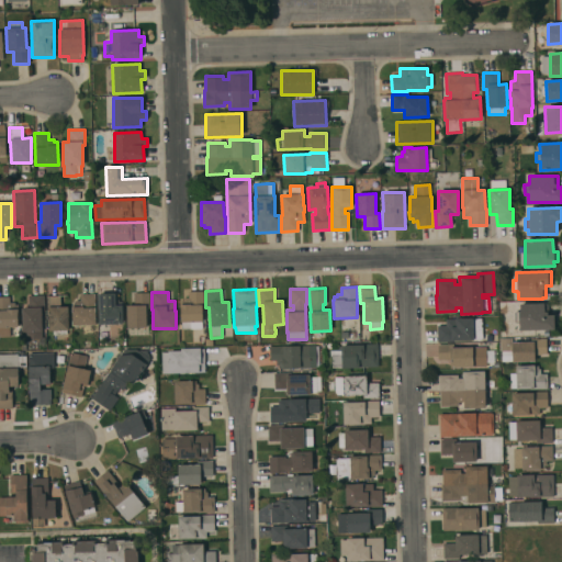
[(203,292),(203,307),(202,307),(202,322),(202,329),(181,329),(181,323),(180,323),(180,308),(179,301),(183,301),(182,299),(188,298),(188,292),(203,292)]
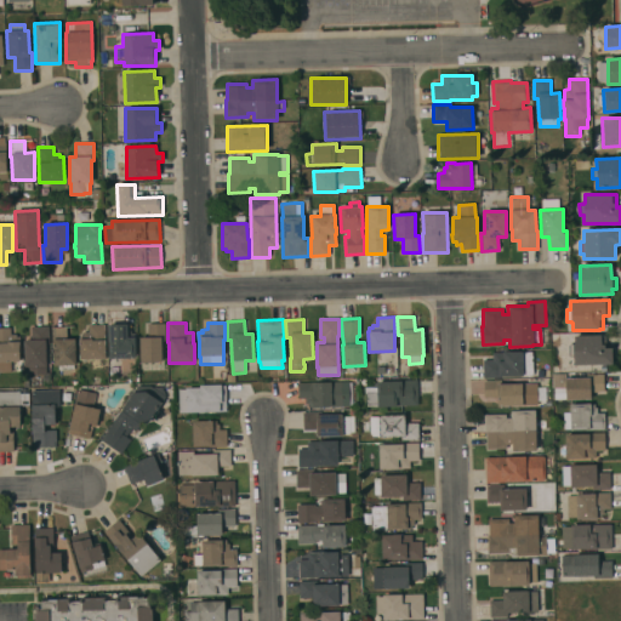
[(140,337),(148,337),(147,324),(165,324),(165,341),(161,341),(161,363),(140,363),(140,337)]
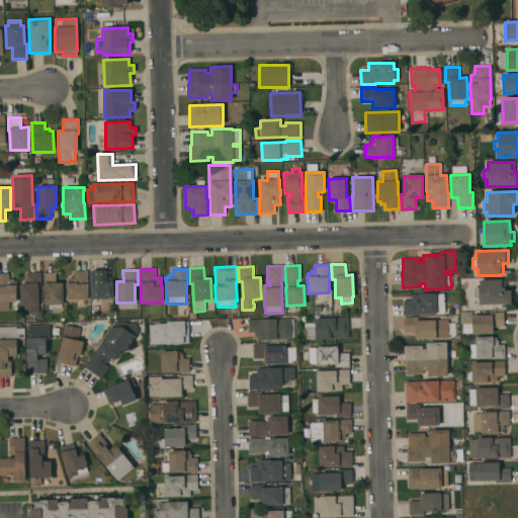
[(85,299),(85,304),(77,304),(77,299),(66,300),(66,283),(67,283),(67,279),(69,279),(69,277),(74,277),(74,271),(87,271),(88,299),(85,299)]
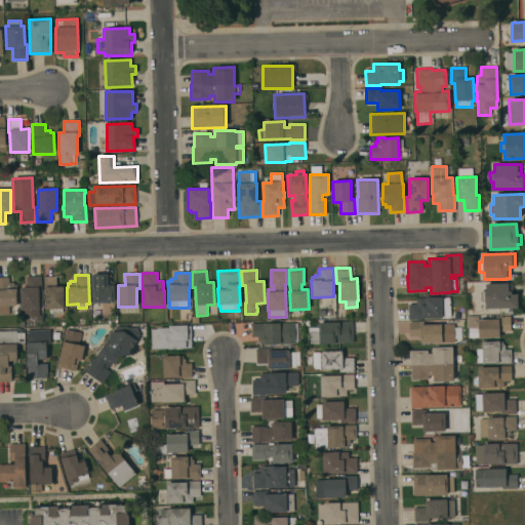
[(92,304),(92,289),(90,289),(90,275),(108,275),(108,280),(111,280),(111,282),(114,282),(114,304),(92,304)]
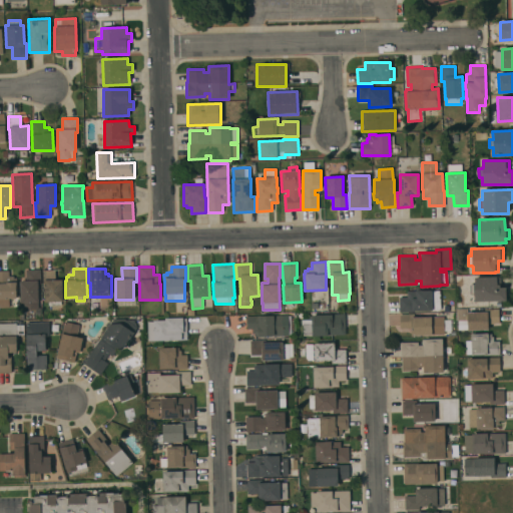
[(20,282),(25,281),(25,270),(40,270),(40,285),(38,285),(38,303),(37,303),(37,308),(24,308),(24,303),(20,303),(20,282)]
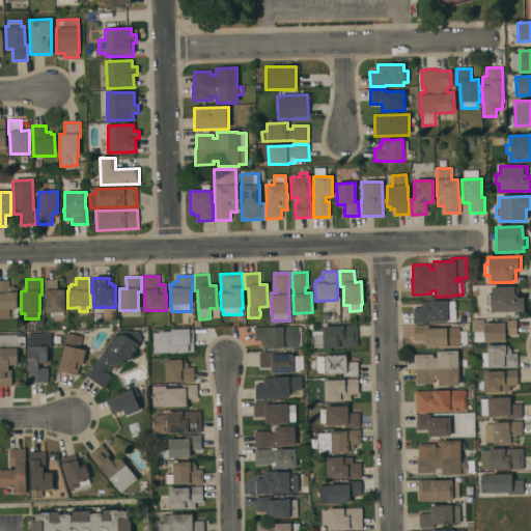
[(0,280),(8,280),(8,286),(14,286),(14,287),(17,287),(17,309),(9,309),(9,318),(0,318),(0,280)]
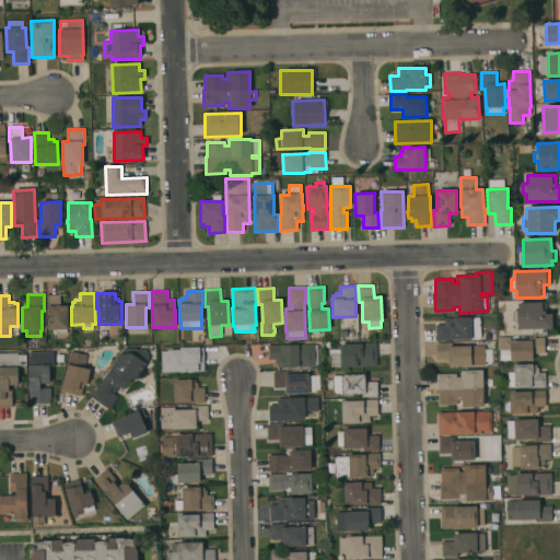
[(68,329),(66,329),(66,334),(53,334),(53,329),(48,330),(48,310),(46,310),(46,295),(59,295),(60,306),(68,305),(68,329)]
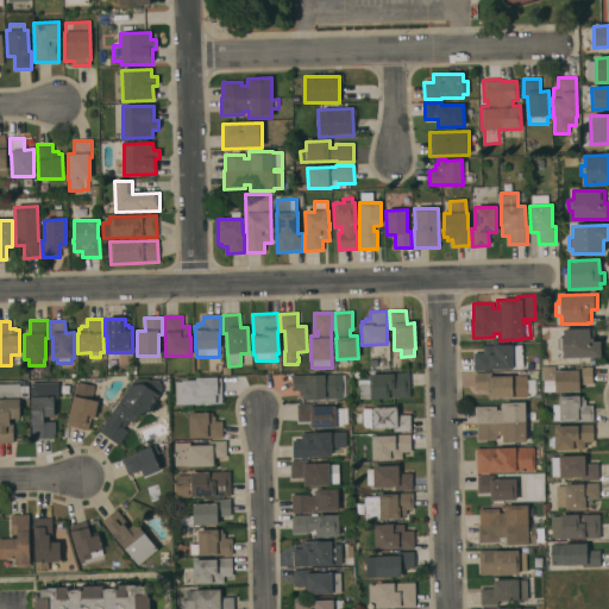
[(563,359),(563,350),(558,350),(558,339),(562,339),(562,338),(563,338),(563,330),(594,330),(594,341),(600,341),(601,358),(563,359)]
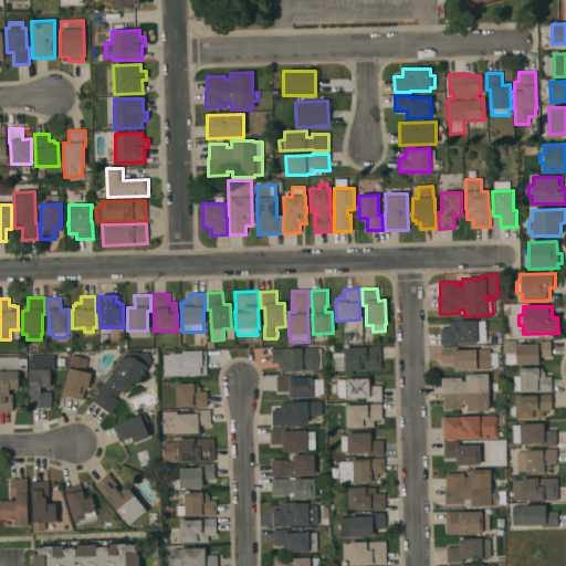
[(485,343),(457,344),(457,345),(440,345),(440,328),(449,328),(448,322),(477,321),(485,321),(485,343)]
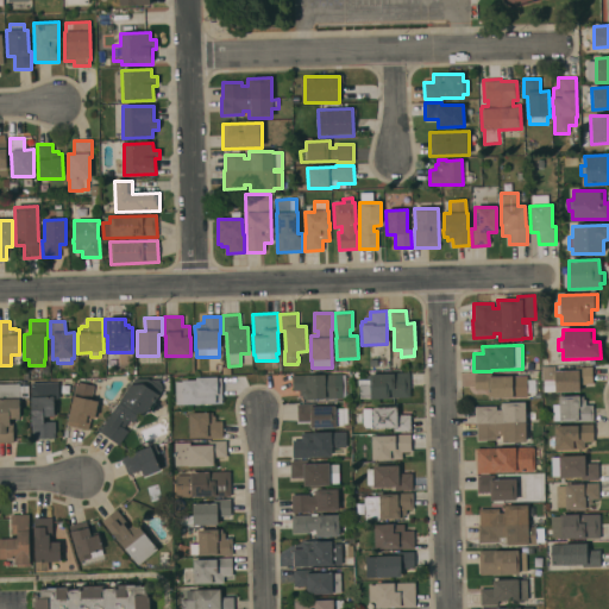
[(554,393),(554,391),(544,393),(544,381),(541,381),(540,368),(554,366),(554,371),(575,370),(575,368),(591,368),(592,384),(579,385),(579,391),(554,393)]
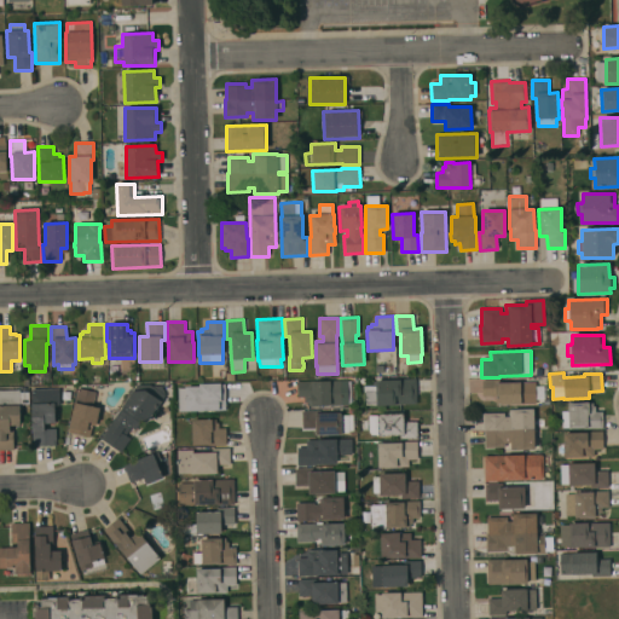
[(416,404),(376,405),(365,405),(365,392),(364,393),(363,386),(376,386),(376,381),(397,380),(415,379),(416,404)]
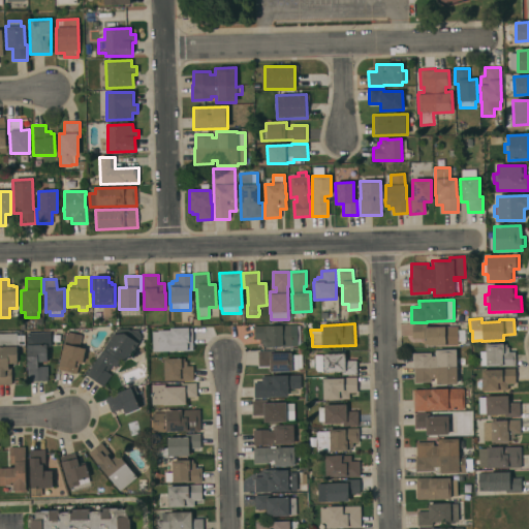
[(424,346),(424,339),(412,340),(411,324),(427,324),(427,328),(457,327),(458,345),(424,346)]
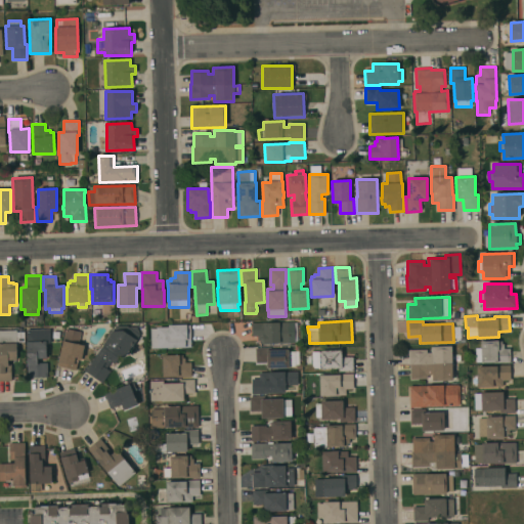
[(260,344),(260,341),(257,341),(257,337),(252,337),(251,323),(289,322),(293,322),(294,335),(289,335),(289,343),(260,344)]
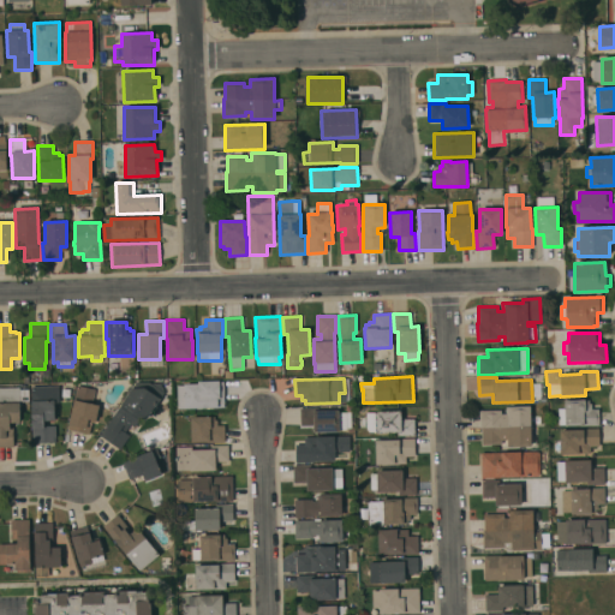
[(100,436),(136,383),(142,382),(149,382),(153,384),(154,383),(161,383),(163,390),(162,392),(165,393),(160,400),(159,400),(145,421),(141,418),(135,428),(130,424),(125,433),(129,436),(119,449),(100,436)]
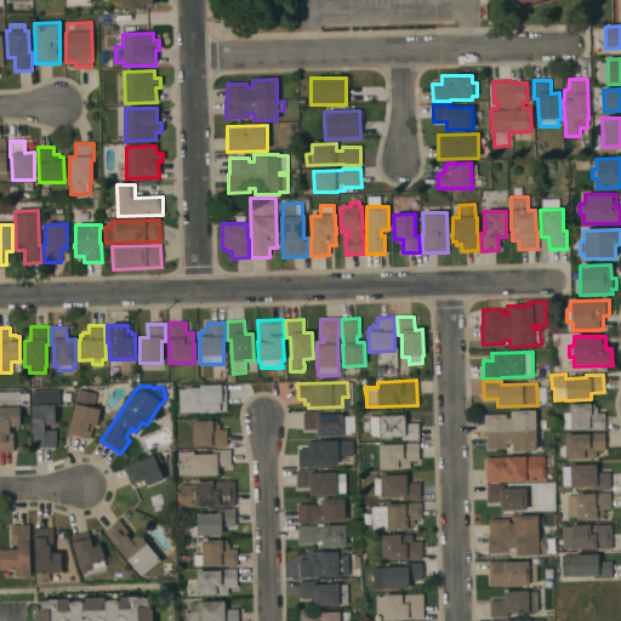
[(186,388),(208,388),(208,387),(226,387),(226,404),(217,405),(217,411),(206,411),(206,412),(187,412),(186,388)]
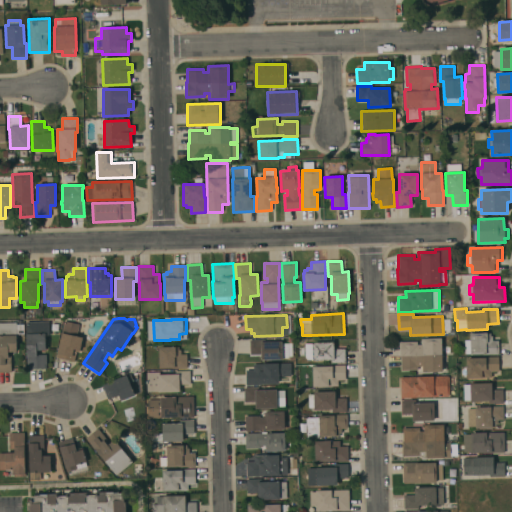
[(25,322),(49,321),(49,335),(45,335),(46,350),(36,350),(36,355),(46,355),(46,369),(26,369),(25,322)]
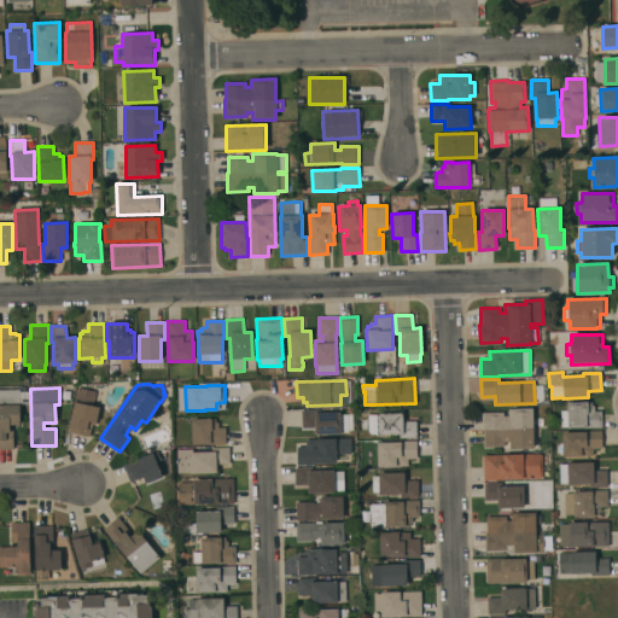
[(68,432),(77,388),(95,391),(93,406),(99,408),(95,425),(92,425),(89,437),(68,432)]
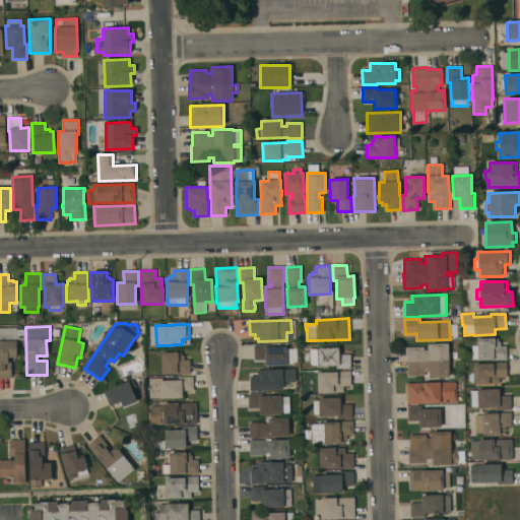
[(0,327),(1,327),(1,328),(16,328),(16,330),(23,330),(23,340),(17,340),(17,341),(16,341),(16,358),(8,358),(8,362),(10,362),(11,378),(0,378),(0,327)]
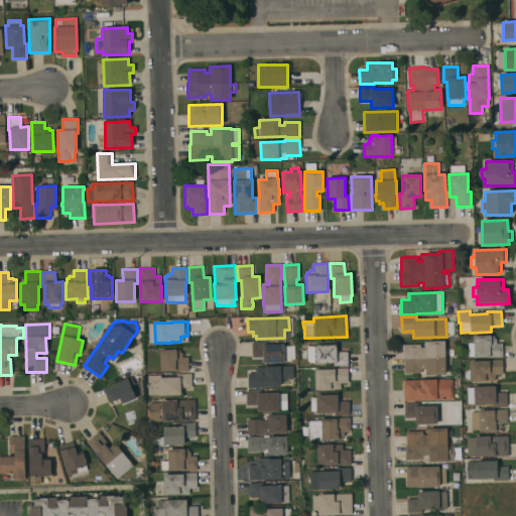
[(494,336),(494,339),(496,339),(496,343),(502,343),(502,357),(474,358),(474,357),(468,357),(468,343),(474,343),(473,336),(494,336)]
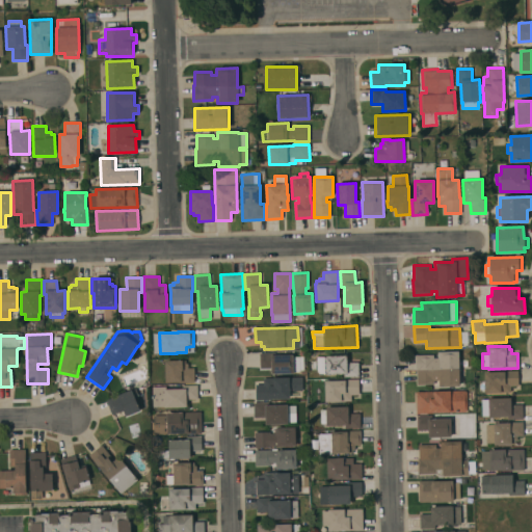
[(459,387),(440,387),(439,387),(439,380),(433,380),(434,384),(417,384),(416,371),(415,371),(415,355),(432,355),(433,358),(437,358),(437,352),(458,351),(459,387)]
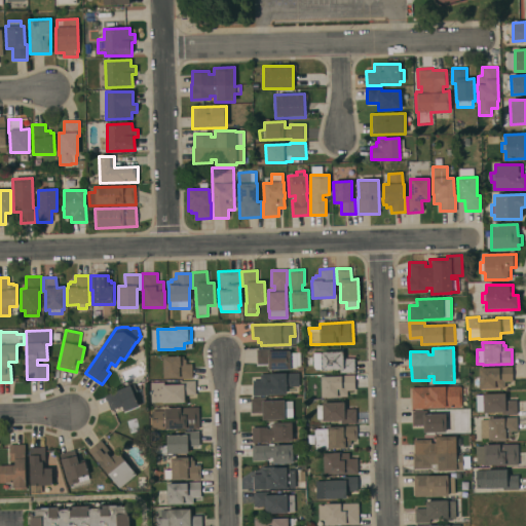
[(268,370),(268,365),(256,365),(256,349),(271,349),(271,351),(290,351),(290,352),(296,352),(296,364),(290,368),(290,369),(268,370)]
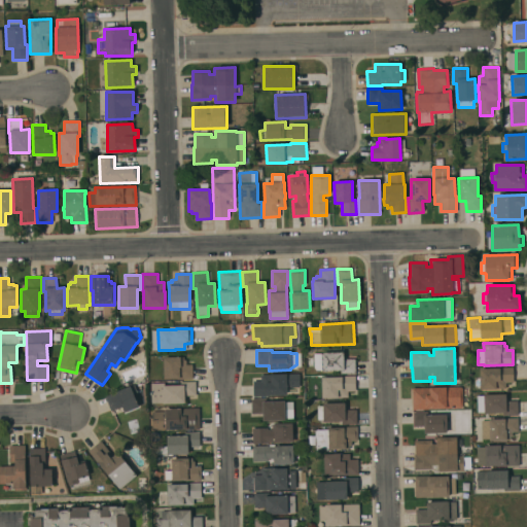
[(313,353),(321,353),(321,352),(344,352),(344,359),(355,359),(355,374),(340,374),(340,371),(321,372),(321,371),(315,371),(313,367),(313,353)]
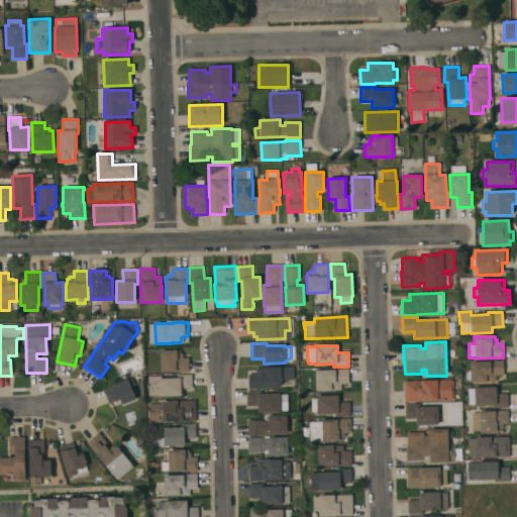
[(160,351),(180,350),(180,353),(182,353),(182,358),(188,357),(189,372),(161,373),(160,351)]
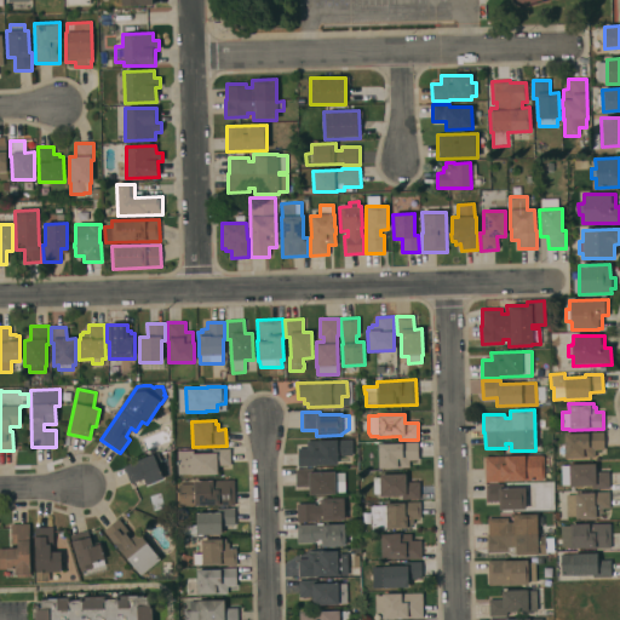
[(604,451),(595,451),(595,458),(564,459),(564,458),(561,458),(561,457),(558,457),(558,455),(557,455),(557,451),(558,451),(558,445),(564,445),(563,435),(586,434),(585,432),(603,432),(604,451)]
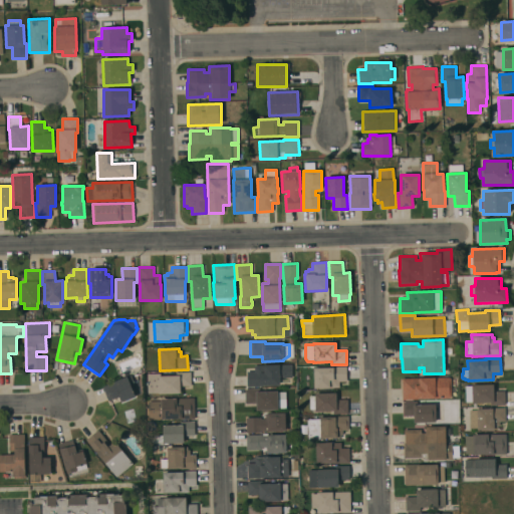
[(247,387),(246,371),(254,371),(254,365),(291,364),(292,377),(279,378),(280,386),(247,387)]
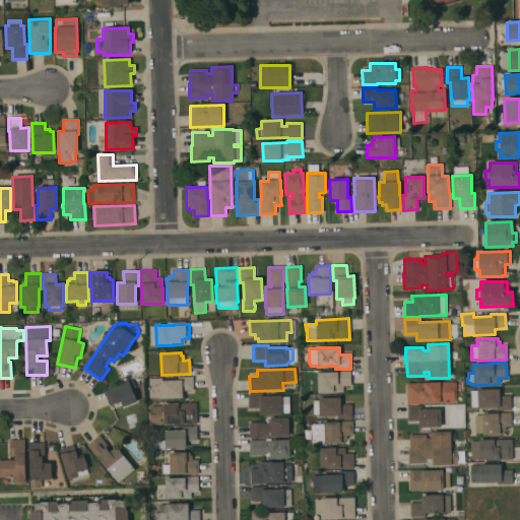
[(317,373),(335,372),(335,371),(350,371),(350,386),(342,386),(342,393),(317,393),(317,373)]
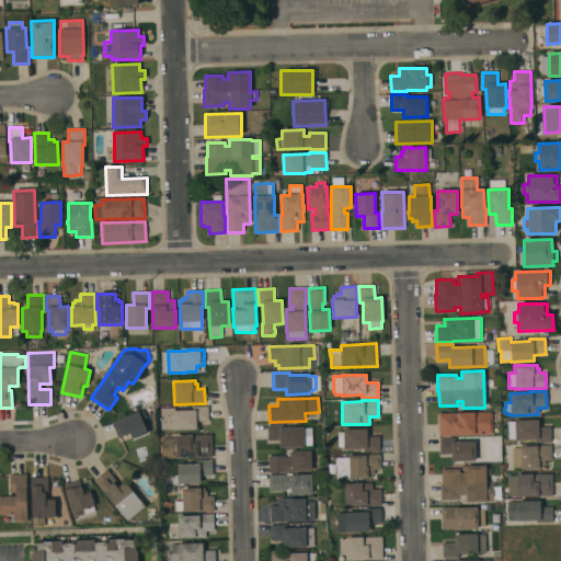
[(160,408),(174,408),(174,410),(192,410),(192,407),(208,405),(208,422),(196,422),(196,430),(173,430),(161,430),(160,408)]
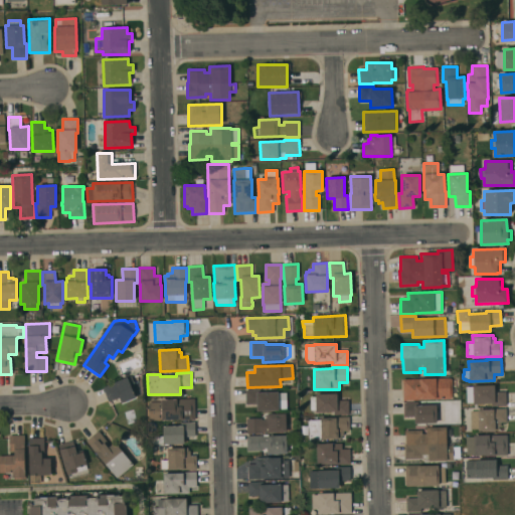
[(103,387),(131,375),(135,385),(131,387),(135,397),(123,402),(121,402),(119,397),(113,400),(113,399),(108,401),(103,387)]
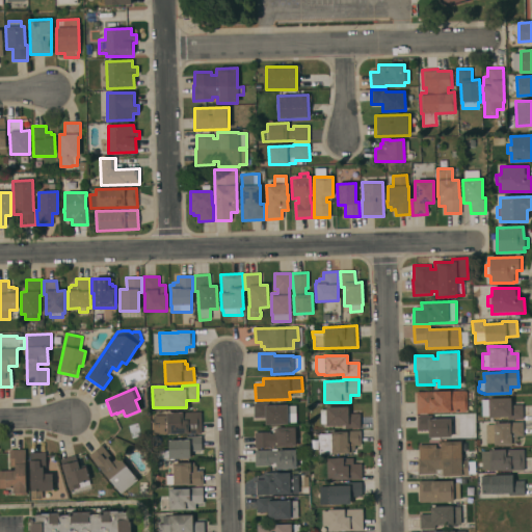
[(416,414),(415,392),(464,391),(466,392),(467,410),(464,413),(416,414)]
